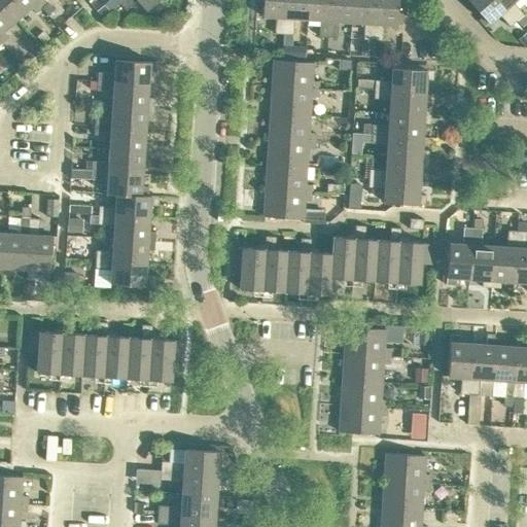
[(0,0),(0,39),(1,41),(7,36),(3,31),(16,20),(0,0)]
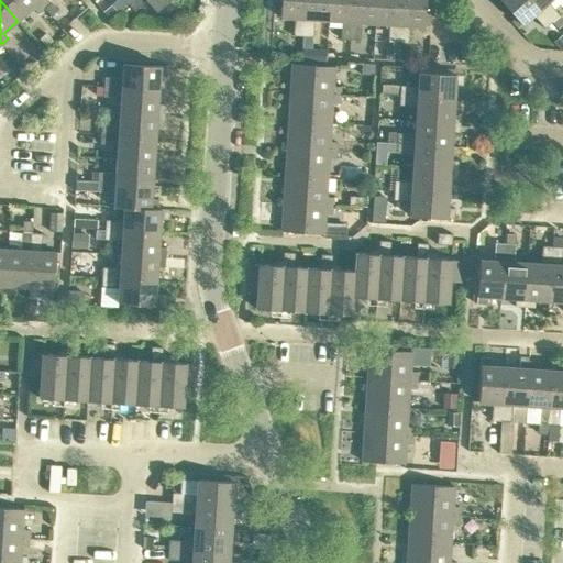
[(36,0),(0,0),(18,21),(32,8),(36,13),(43,8),(36,0)]
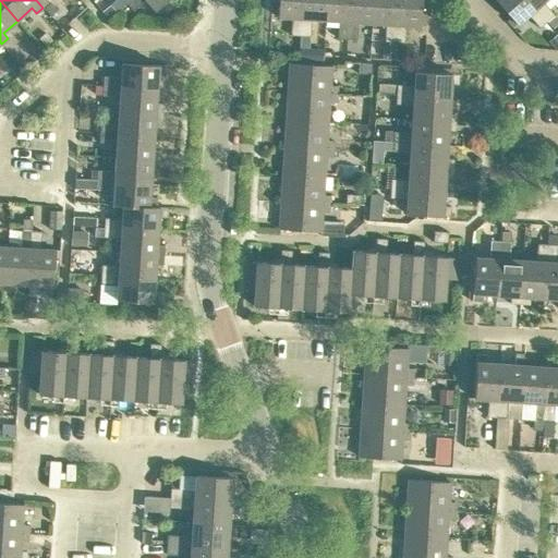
[(113,0),(109,4),(116,12),(125,3),(129,0),(113,0)]
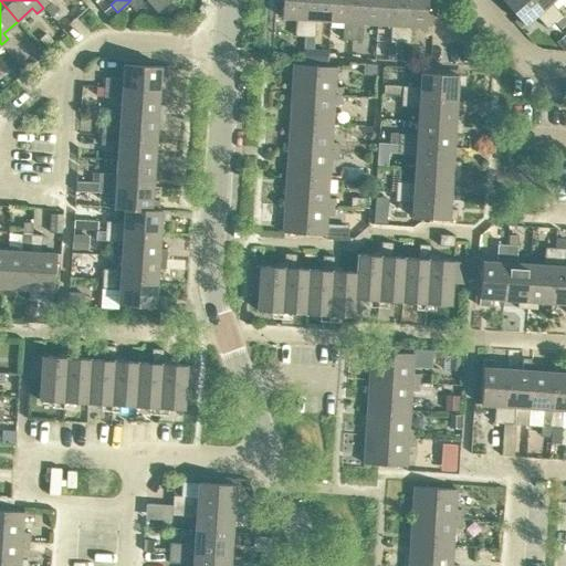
[(130,0),(127,3),(134,10),(145,0),(147,0),(156,10),(167,0),(130,0)]
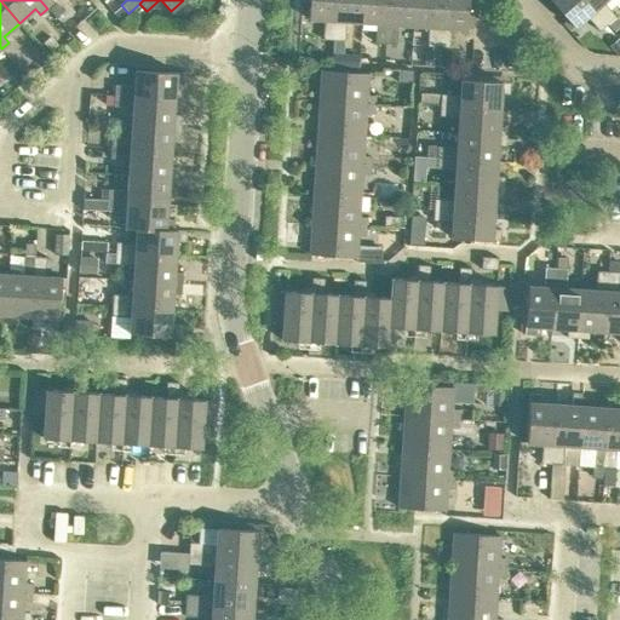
[(322,39),(333,40),(334,0),(308,0),(306,18),(323,19),(322,39)]
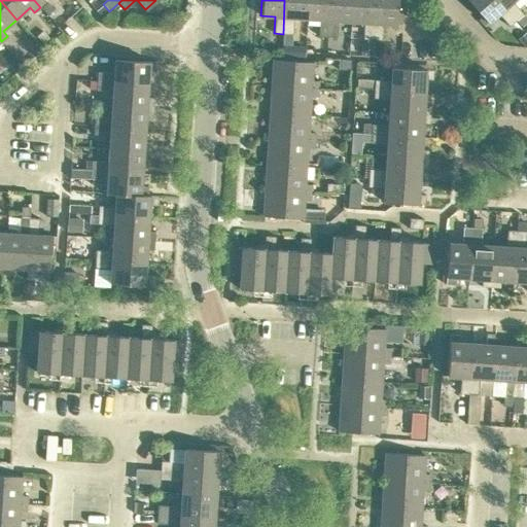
[(293,18),(306,19),(307,0),(284,0),(283,34),(291,34),(293,18)]
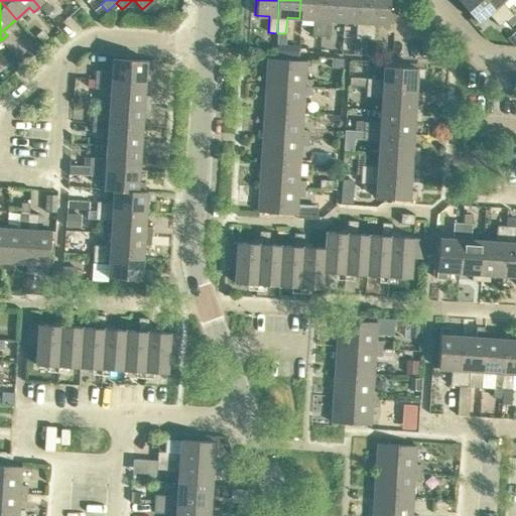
[(311,35),(320,36),(321,0),(300,0),(299,18),(312,19),(311,35)]
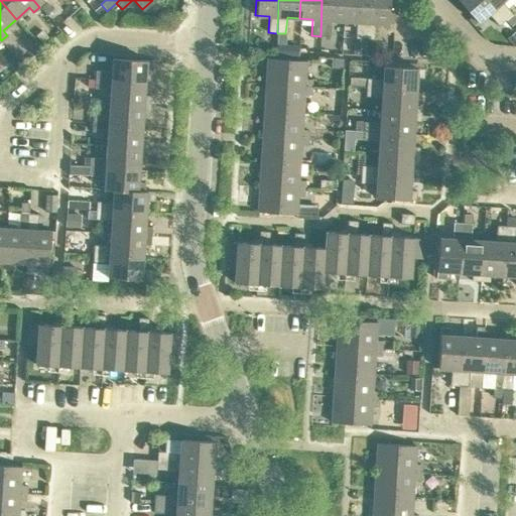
[(331,20),(343,21),(344,0),(321,0),(320,36),(330,36),(331,20)]
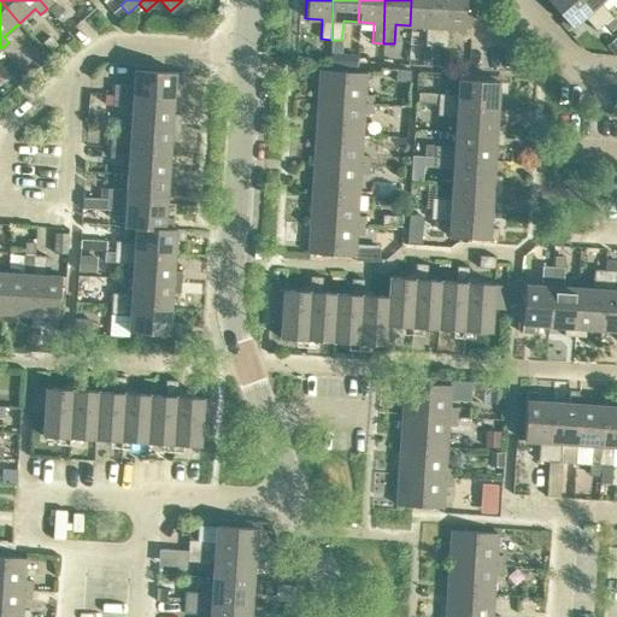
[(424,46),(435,46),(438,0),(411,0),(410,25),(425,27),(424,46)]
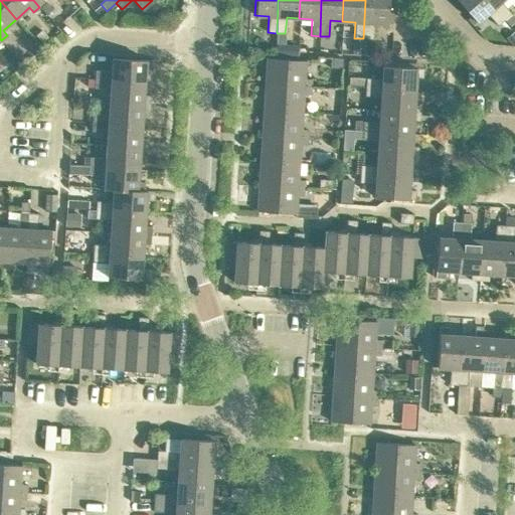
[(387,4),(387,0),(365,0),(363,38),(372,39),(373,23),(386,24),(386,23),(387,4)]
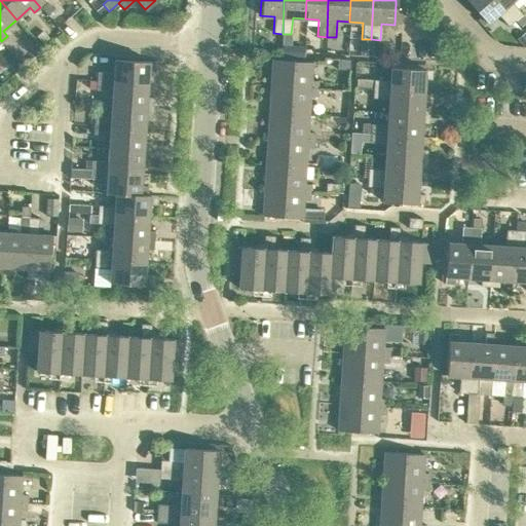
[(515,21),(496,0),(465,0),(486,23),(496,14),(508,27),(515,21)]
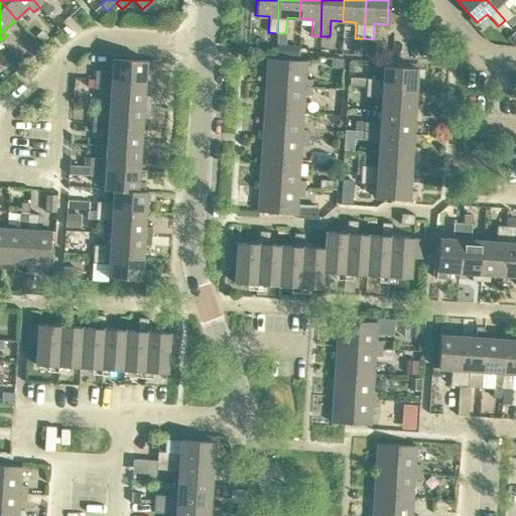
[(487,0),(505,20),(511,14),(501,2),(502,0),(487,0)]
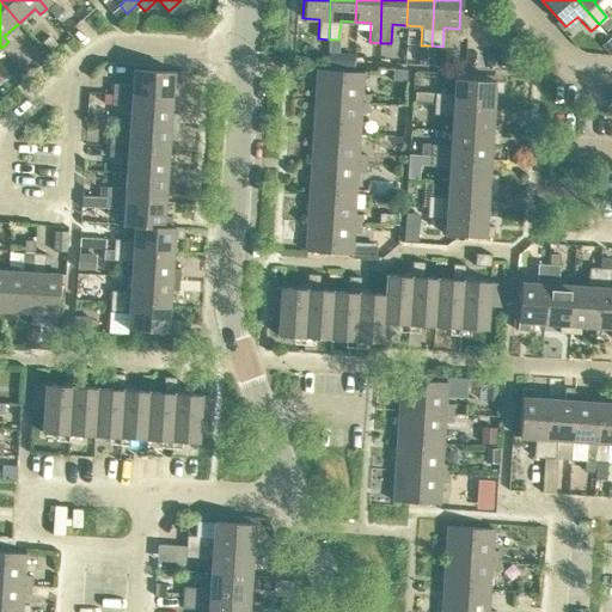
[(55,2),(48,10),(55,18),(62,11),(55,2)]
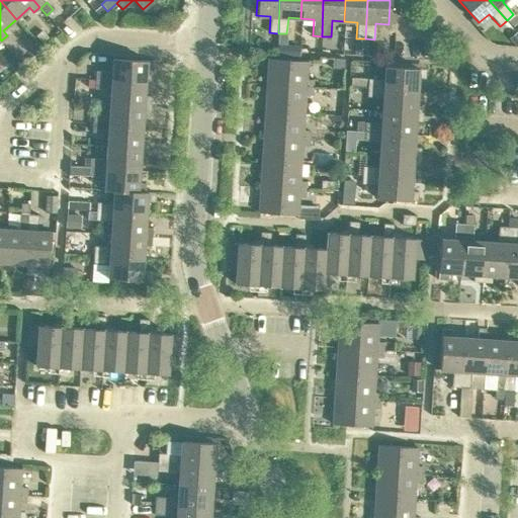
[(517,20),(513,14),(507,20),(513,27),(517,22),(517,20)]
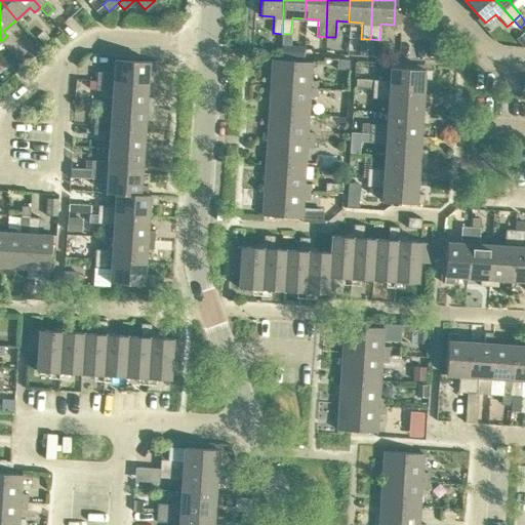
[(42,44),(48,38),(42,31),(35,36),(42,44)]
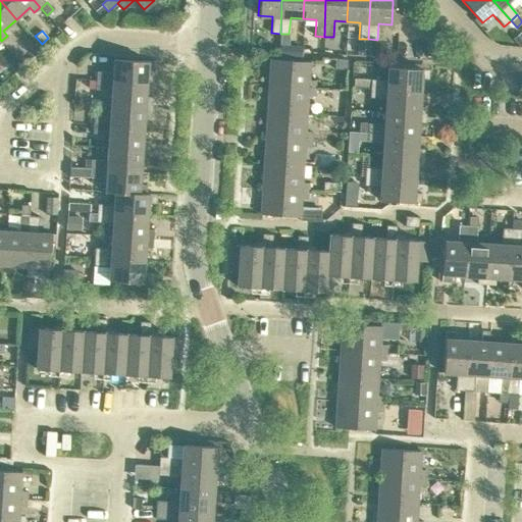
[(513,39),(521,48),(521,47),(521,34),(520,33),(513,39)]
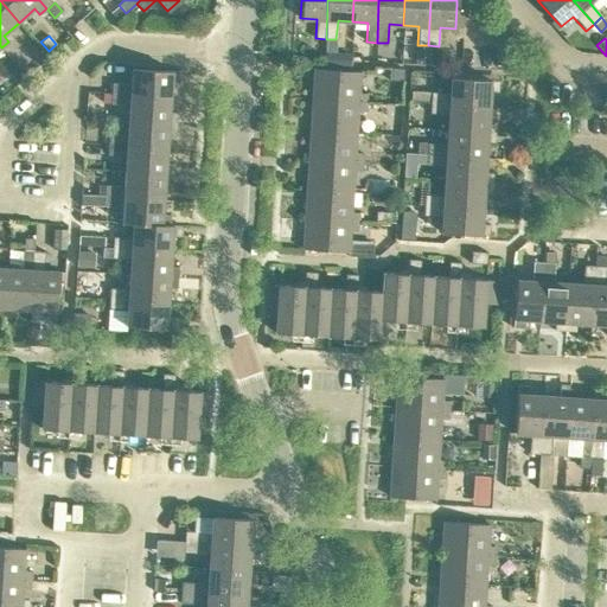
[(415,63),(427,64),(427,52),(416,52),(415,63)]
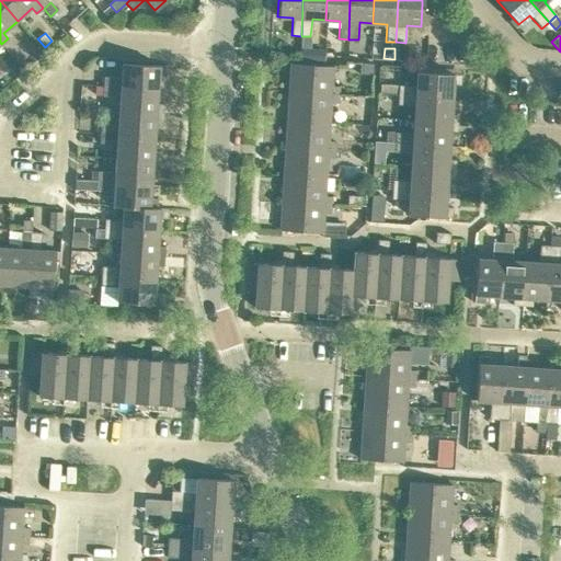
[(311,60),(311,49),(301,49),(301,59),(311,60)]
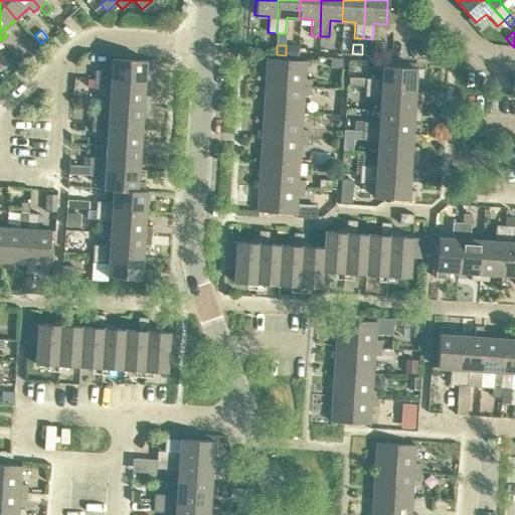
[(95,70),(94,79),(144,82),(145,69),(152,70),(152,60),(139,59),(113,58),(112,58),(111,71),(95,70)]
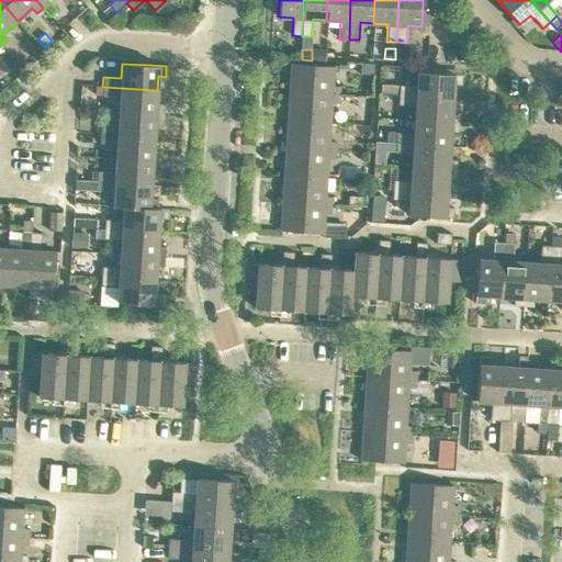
[(291,64),(289,92),(338,96),(338,87),(332,86),(333,66),(291,64)]
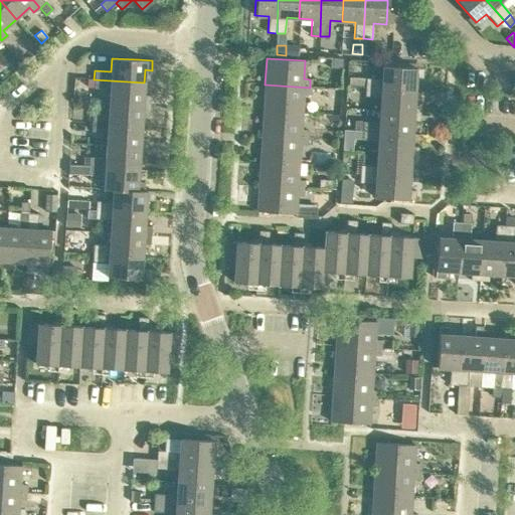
[(330,69),(342,69),(342,59),(330,58),(330,69)]
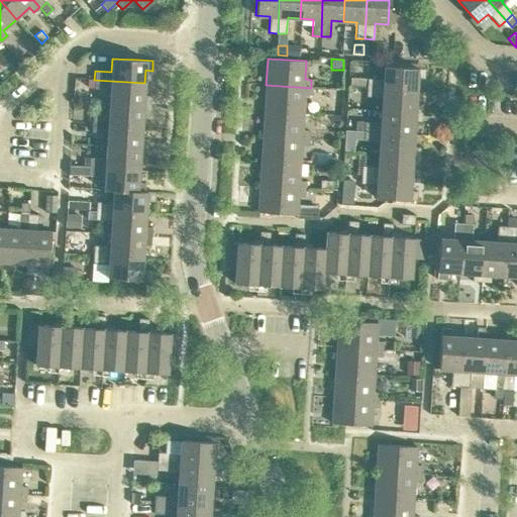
[(366,87),(366,88),(416,91),(416,78),(423,79),(424,69),(384,66),(383,80),(367,79),(349,78),(349,86),(366,87)]
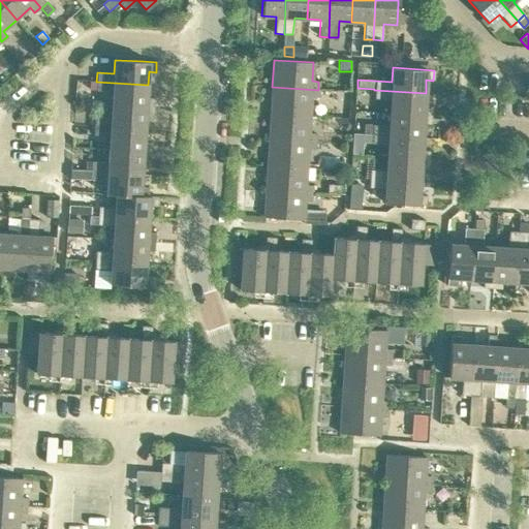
[(113,92),(112,104),(153,107),(154,98),(147,97),(148,85),(96,82),(96,91),(113,92)]
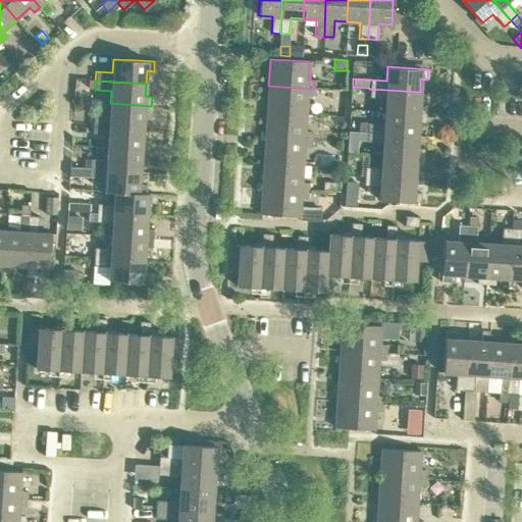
[(268,86),(266,111),(306,113),(307,96),(313,96),(314,89),(268,86)]
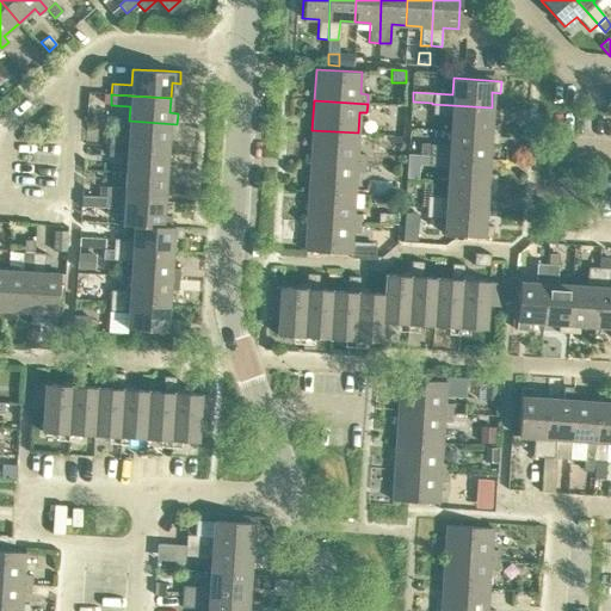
[(451,116),(450,130),(498,134),(499,123),(491,122),(492,107),(432,104),(432,113),(451,116)]
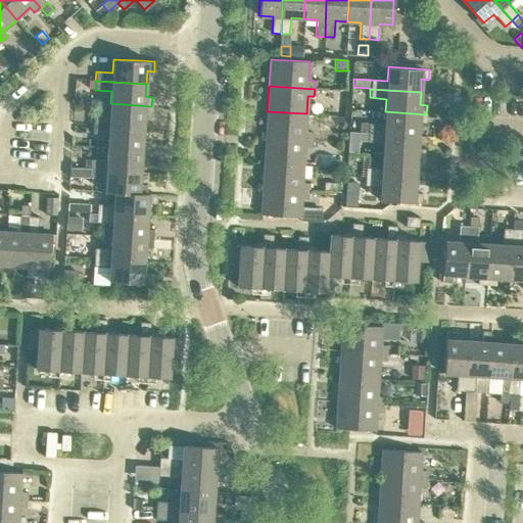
[(93,115),(93,125),(143,128),(144,114),(151,115),(151,106),(110,103),(109,116),(93,115)]
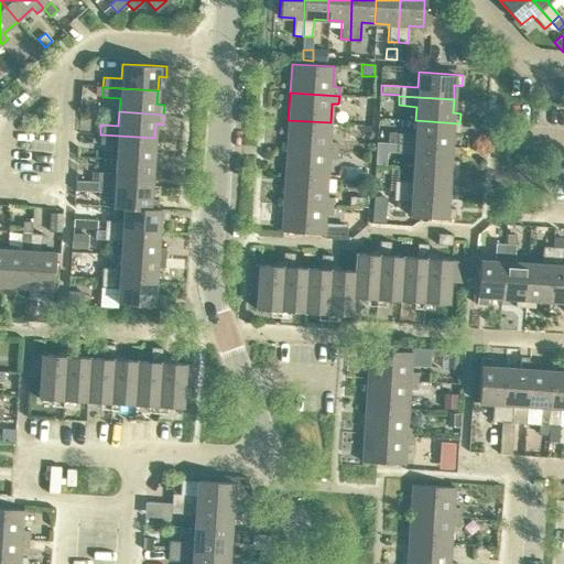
[(288,120),(286,148),(336,151),(336,142),(329,142),(331,122),(288,120)]
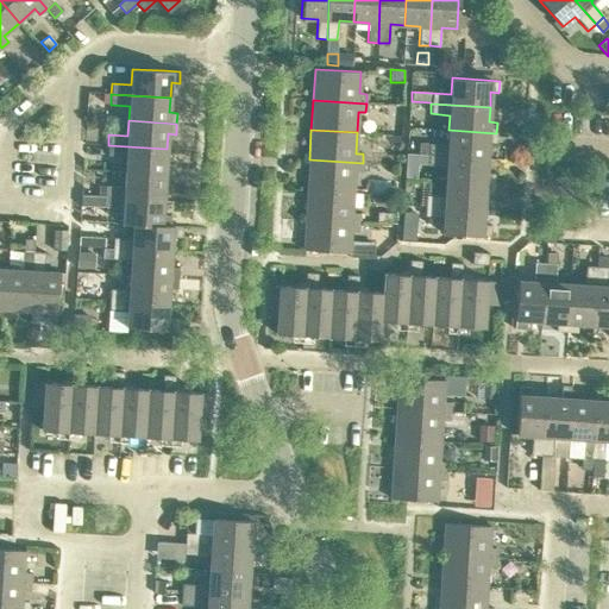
[(428,152),(428,155),(487,158),(488,143),(496,144),(496,133),(449,130),(447,145),(428,144),(428,152)]
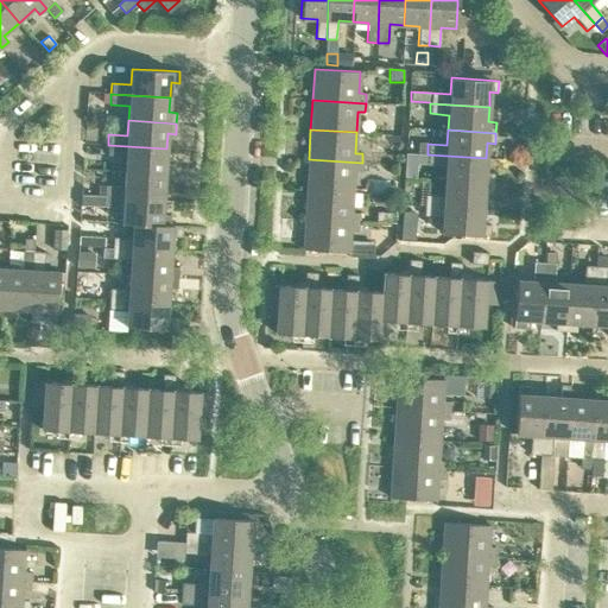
[(428,152),(428,144),(418,143),(417,152),(428,152)]
